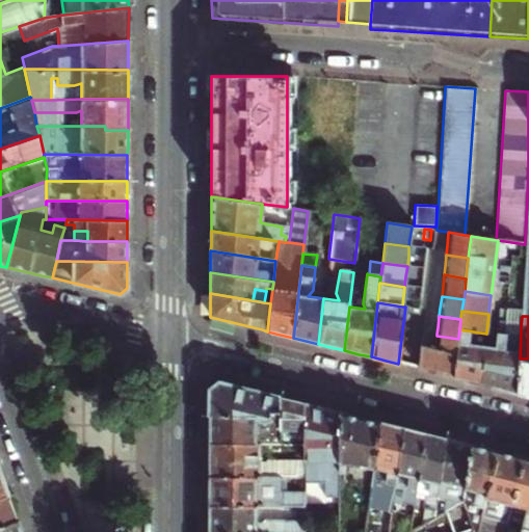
[(520,358),(521,325),(502,322),(497,322),(496,335),(495,347),(491,387),(508,391),(518,393),(520,358)]
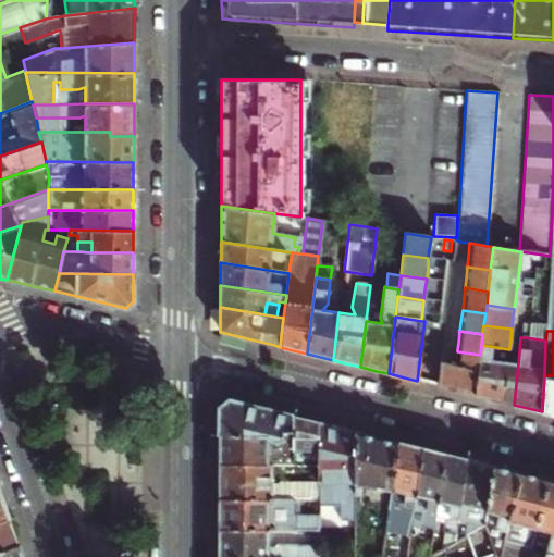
[(509,349),(481,345),(480,355),(476,395),(489,399),(503,403),(507,361),(509,349)]
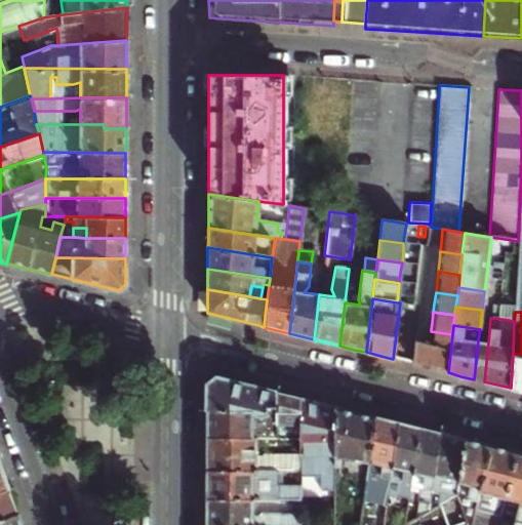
[(448,372),(452,334),(431,331),(431,329),(423,328),(420,341),(414,340),(411,363),(423,366),(433,369),(448,372)]
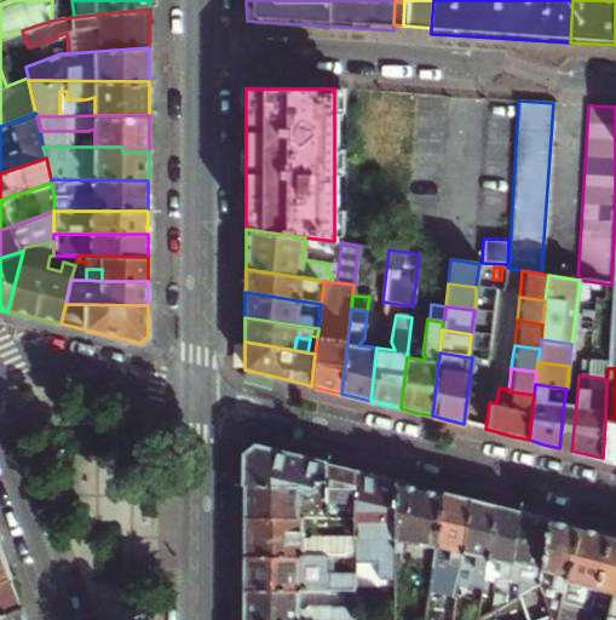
[(571,451),(576,405),(570,403),(564,402),(559,448),(565,449),(571,451)]
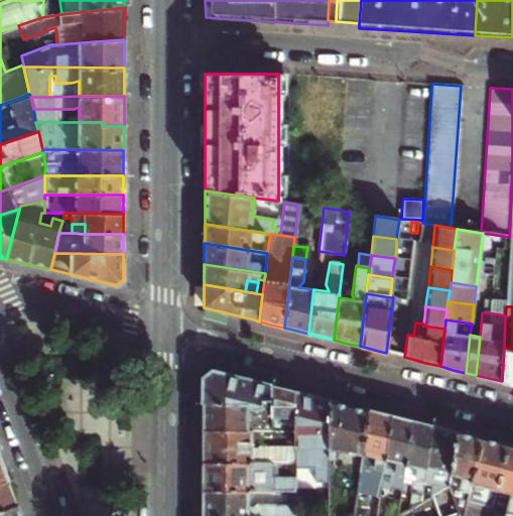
[(512,348),(504,348),(502,381),(512,384),(512,348)]
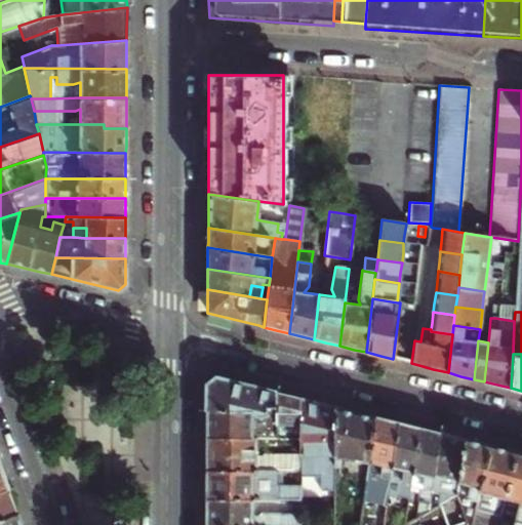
[(277,408),(276,392),(215,376),(207,385),(206,392),(206,411),(255,412),(255,417),(268,417),(268,408),(277,408)]
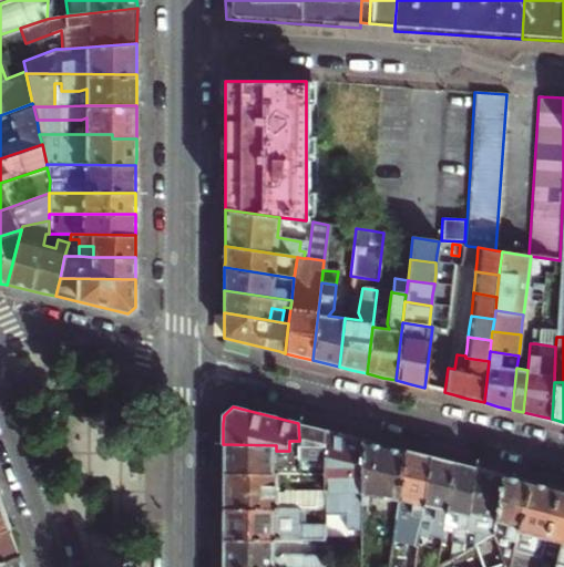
[(300,474),(326,474),(325,430),(310,426),(298,423),(299,441),(299,461),(300,474)]
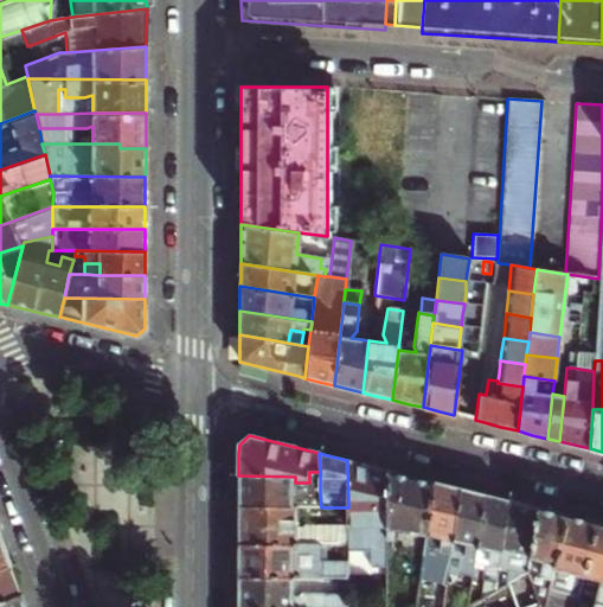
[(348,508),(348,528),(348,545),(348,551),(373,551),(373,568),(389,568),(389,542),(387,470),(366,465),(347,460),(348,508)]
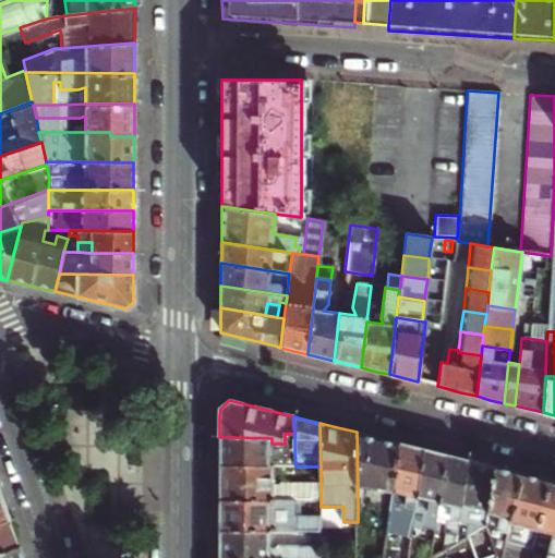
[(393,492),(399,443),(378,438),(357,432),(358,498),(364,498),(364,489),(393,492)]
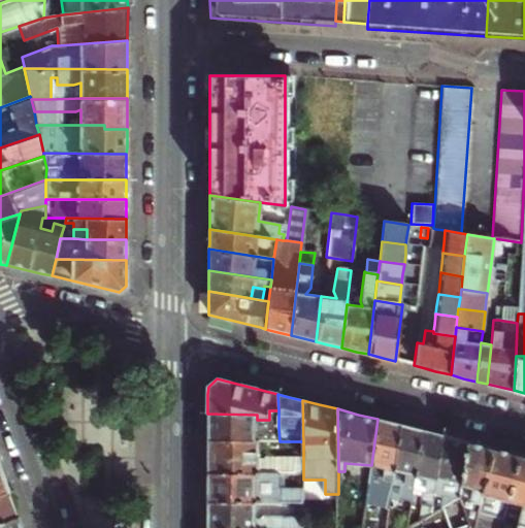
[(207,432),(207,440),(257,441),(257,432),(273,432),(273,429),(279,429),(279,410),(269,410),(269,420),(257,420),(257,415),(207,414),(207,432)]
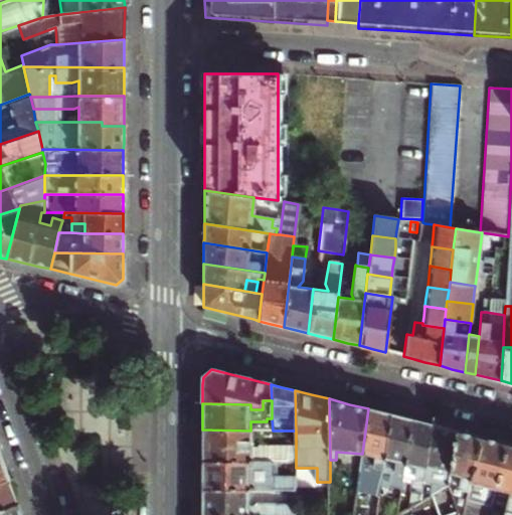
[(381,412),(368,408),(362,454),(357,494),(380,497),(381,491),(381,486),(391,414),(381,412)]
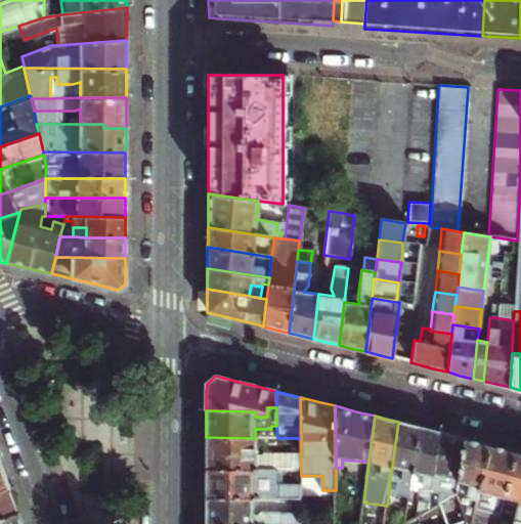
[(411,484),(421,427),(409,425),(398,422),(388,494),(409,498),(411,484)]
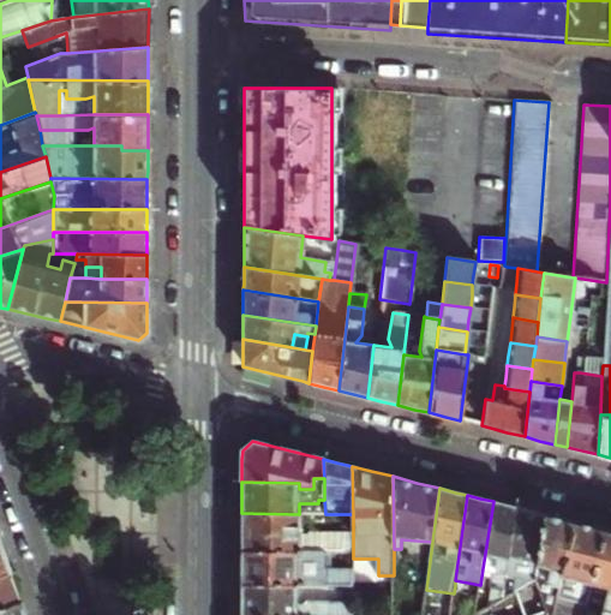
[(504,505),(493,501),(483,568),(496,571),(493,584),(492,584),(489,603),(496,603),(503,599),(505,577),(515,507),(504,505)]
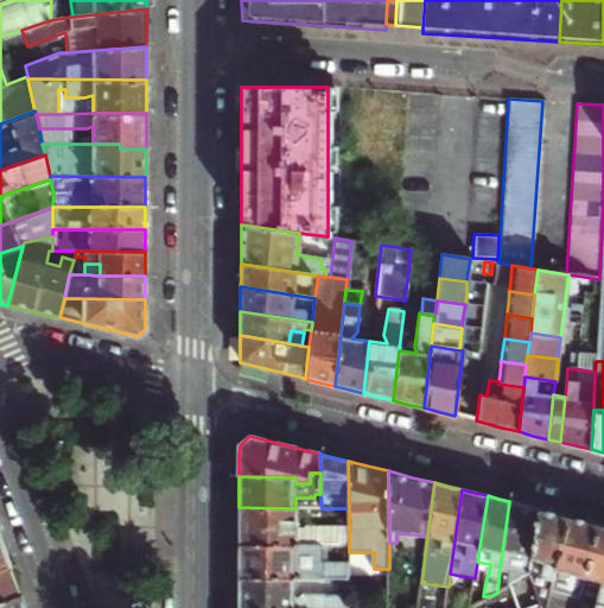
[(523,505),(509,501),(500,570),(512,571),(509,584),(512,584),(527,575),(531,557),(539,508),(523,505)]
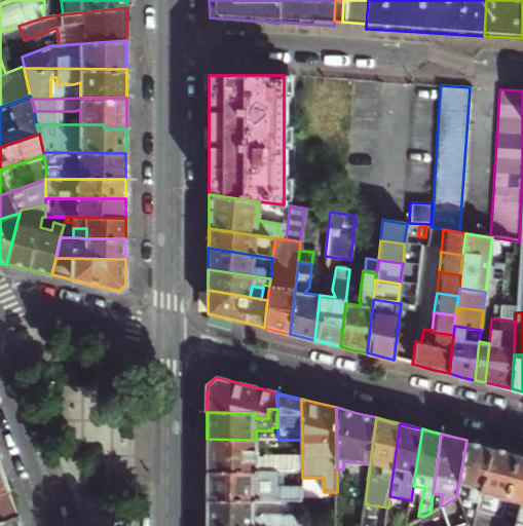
[(259,457),(259,440),(256,440),(207,439),(206,458),(206,472),(277,473),(285,473),(285,465),(279,465),(279,458),(259,457)]
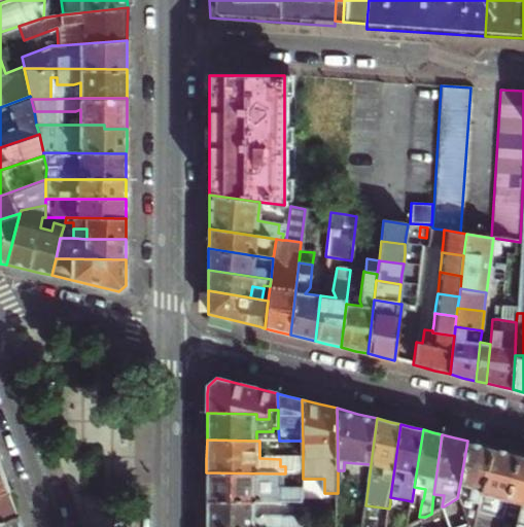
[(473,526),(479,503),(494,448),(481,444),(467,441),(460,483),(457,498),(459,496),(467,520),(469,526),(473,526)]
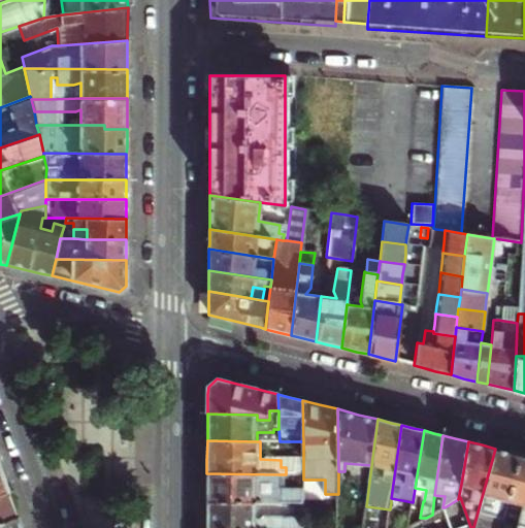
[(501,527),(520,454),(509,452),(495,449),(480,504),(473,527),(501,527)]
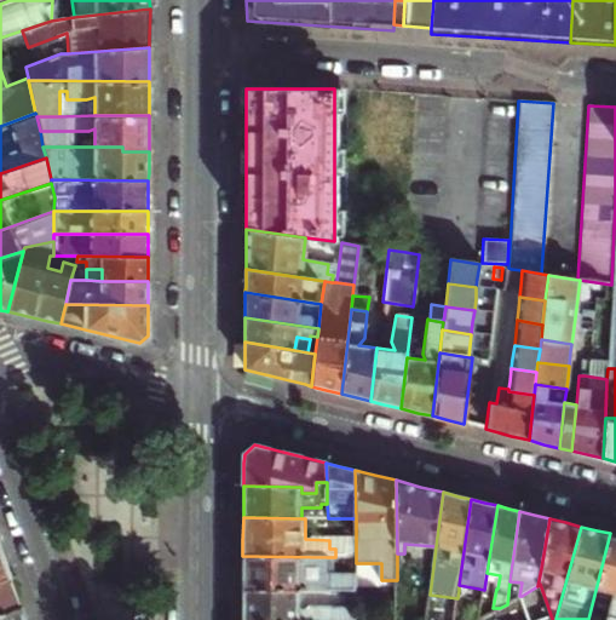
[(615,619),(615,534),(610,533),(588,619),(615,619)]
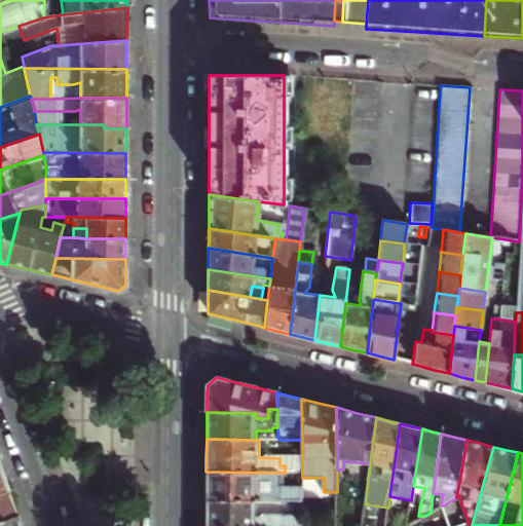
[(302,473),(302,457),(288,457),(288,473),(302,473)]
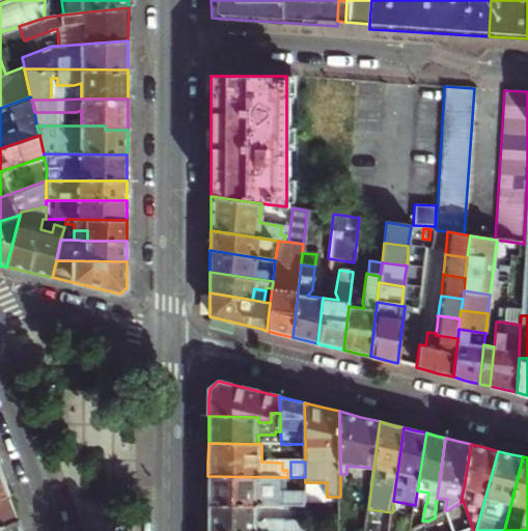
[(0,497),(8,495),(5,486),(0,473),(0,497)]
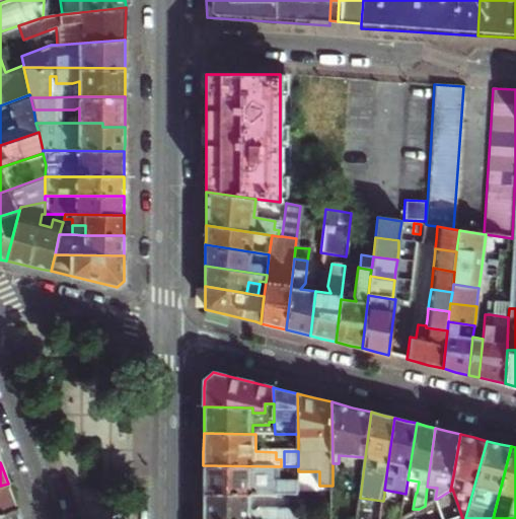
[(203,476),(203,493),(250,494),(299,494),(298,480),(274,480),(274,466),(203,465),(203,476)]
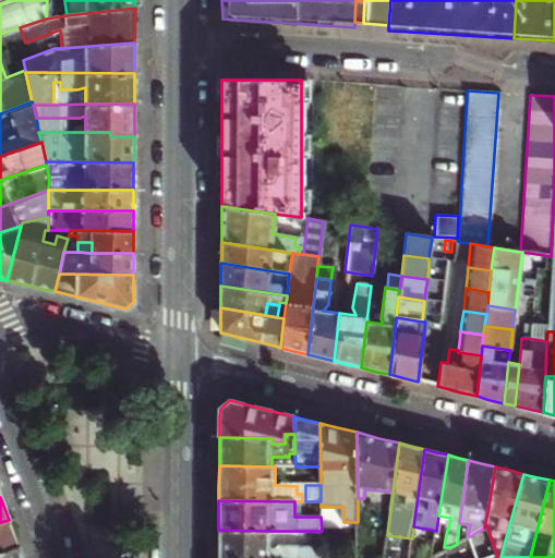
[(294,517),(321,517),(321,507),(321,501),(305,501),(302,501),(294,501),(294,517)]
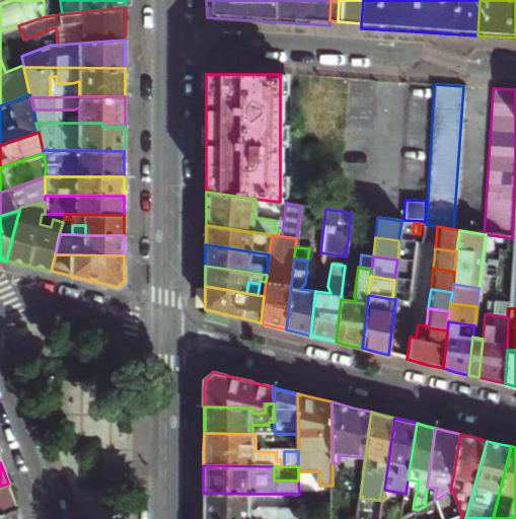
[(0,514),(16,508),(12,496),(8,484),(0,486),(0,514)]
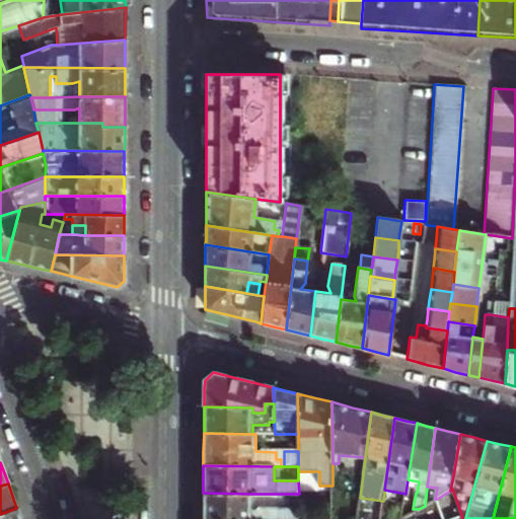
[(299,518),(299,509),(262,508),(256,511),(250,511),(250,494),(203,493),(203,514),(203,518),(299,518)]
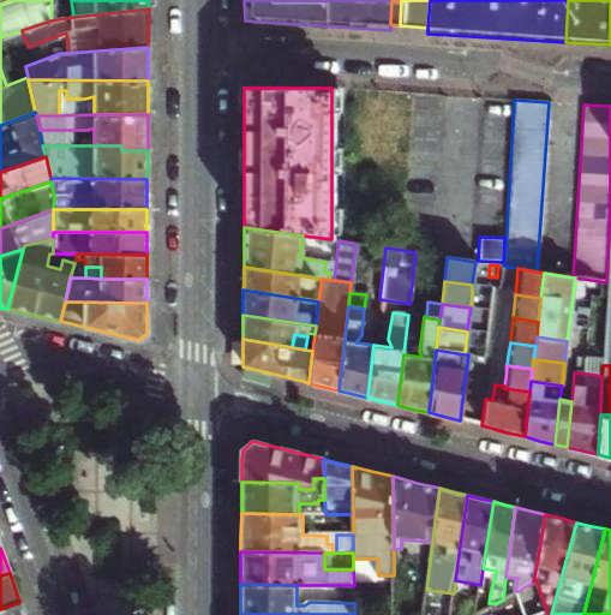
[(395,614),(394,586),(354,585),(354,603),(354,614),(395,614)]
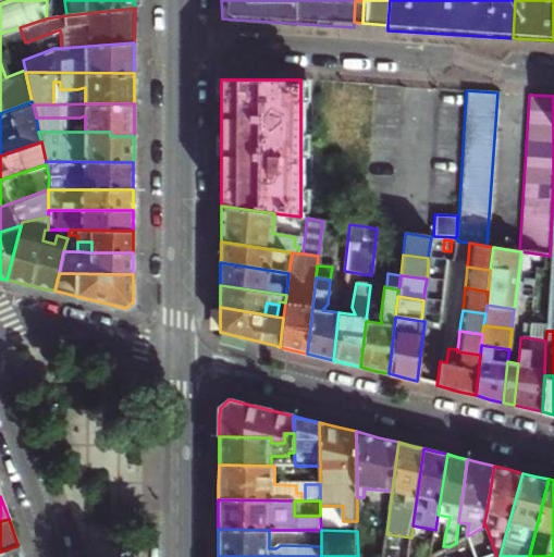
[(476,555),(469,535),(467,535),(456,543),(450,546),(440,553),(436,554),(438,556),(496,556),(494,549),(476,555)]
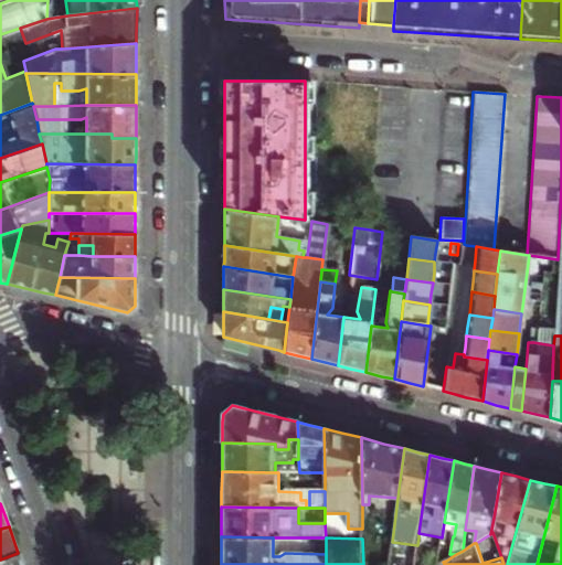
[(0,564),(22,564),(18,553),(0,560),(0,564)]
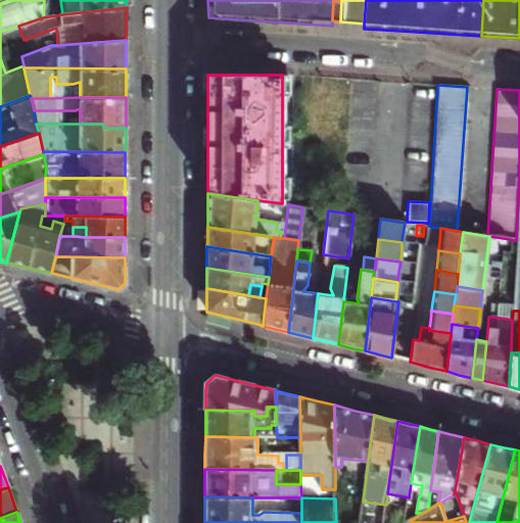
[(413,519),(406,514),(404,522),(405,522),(410,520),(413,519)]
